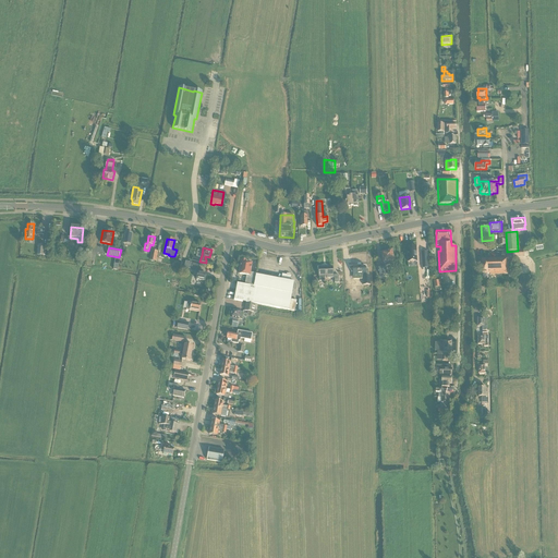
[(410,252),(408,252),(409,263),(417,262),(416,247),(410,247),(410,252)]
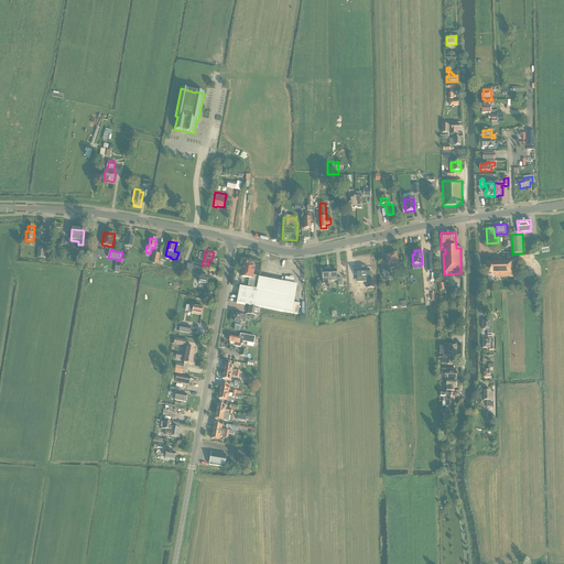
[(394,264),(398,263),(396,252),(391,253),(391,255),(386,256),(387,266),(388,266),(389,269),(396,268),(394,264)]
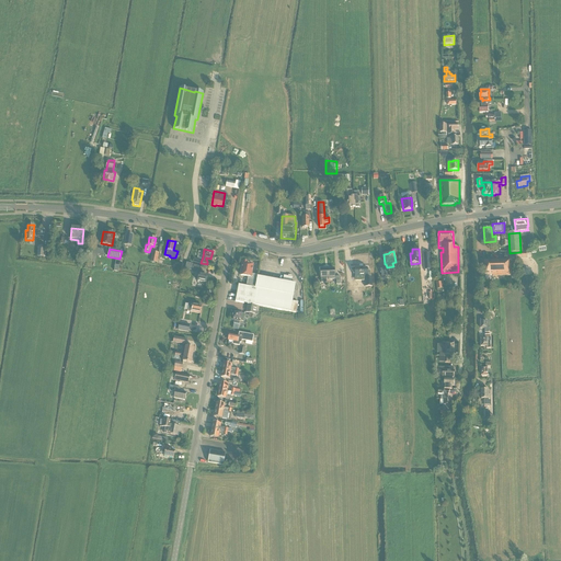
[(490,261),(484,261),(484,275),(493,275),(493,276),(511,276),(511,260),(493,260),(493,261),(490,261)]
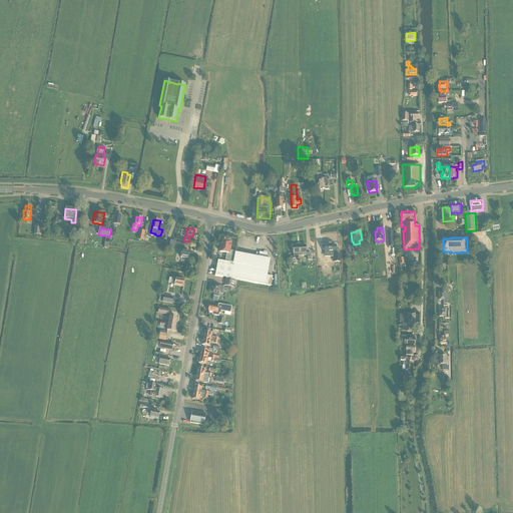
[(229,250),(231,242),(226,241),(226,240),(221,239),(220,249),(220,251),(226,252),(225,262),(218,261),(215,276),(271,287),(273,277),(268,276),(271,260),(267,259),(268,253),(260,252),(259,258),(235,252),(235,251),(229,250)]
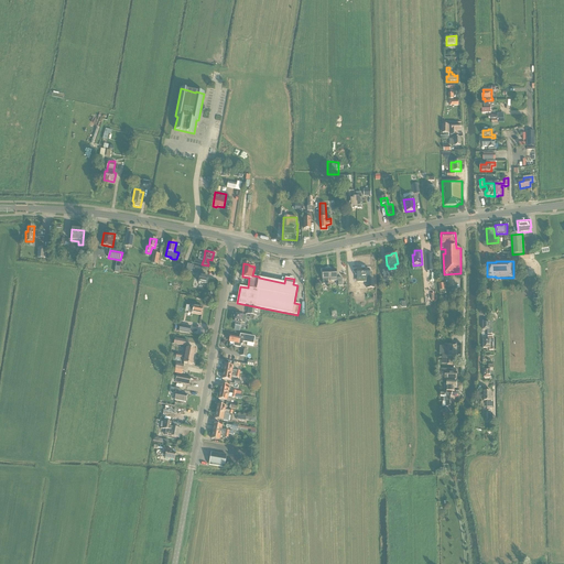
[(369,272),(369,269),(357,270),(357,278),(366,278),(367,289),(373,288),(373,280),(372,280),(372,272),(369,272)]
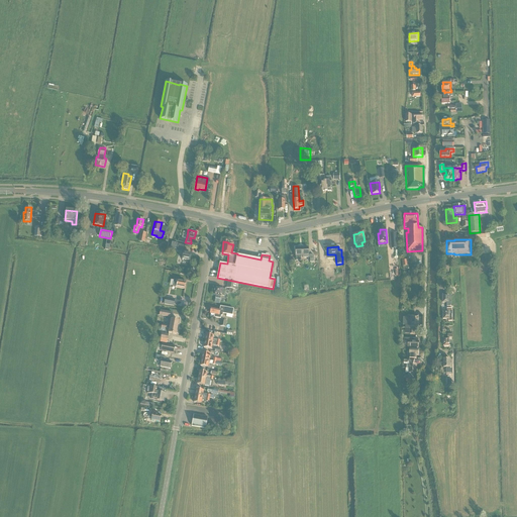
[(308,255),(308,247),(295,247),(295,255),(296,255),(296,261),(301,261),(301,255),(302,255),(302,257),(309,257),(309,263),(313,263),(313,255),(308,255)]
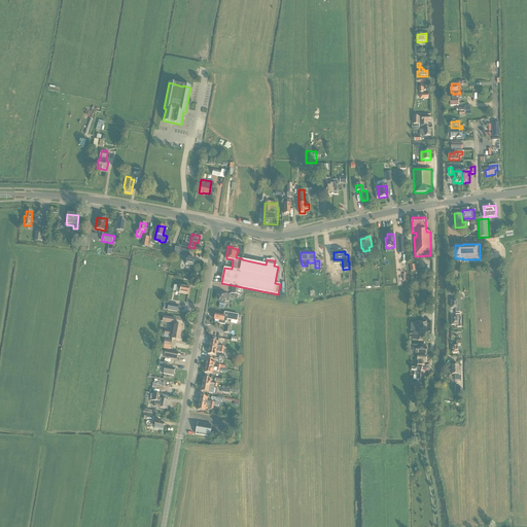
[(194,266),(195,259),(190,258),(191,255),(187,254),(187,257),(186,257),(185,265),(194,266)]
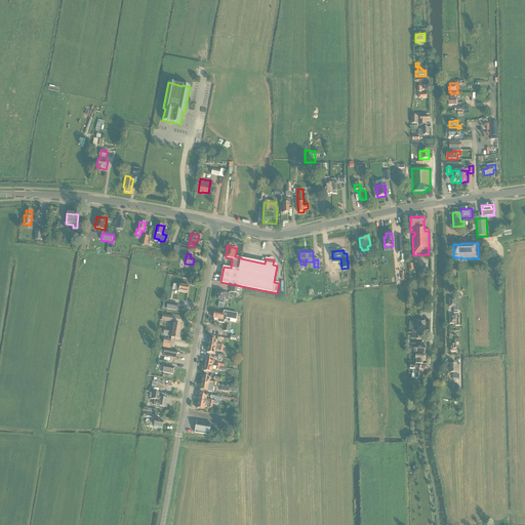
[(176,273),(178,264),(170,263),(168,271),(176,273)]
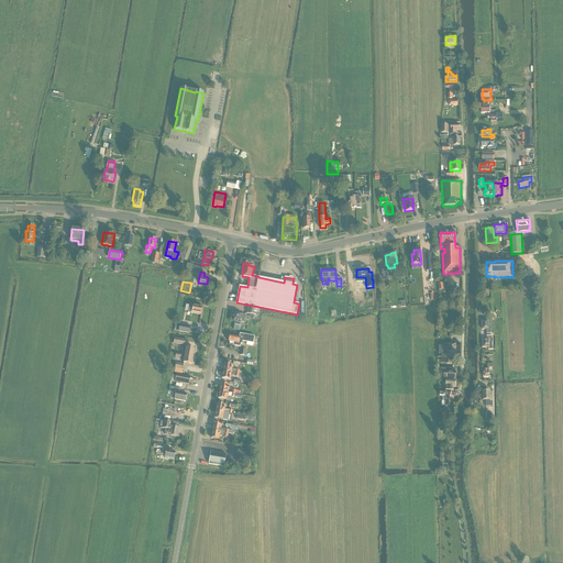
[(189,305),(188,312),(201,315),(202,307),(189,305)]
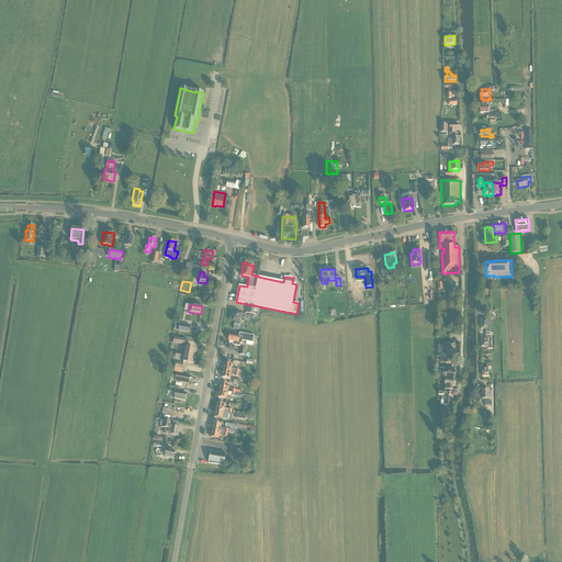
[(248,305),(246,313),(257,315),(258,315),(259,311),(259,307),(248,305)]
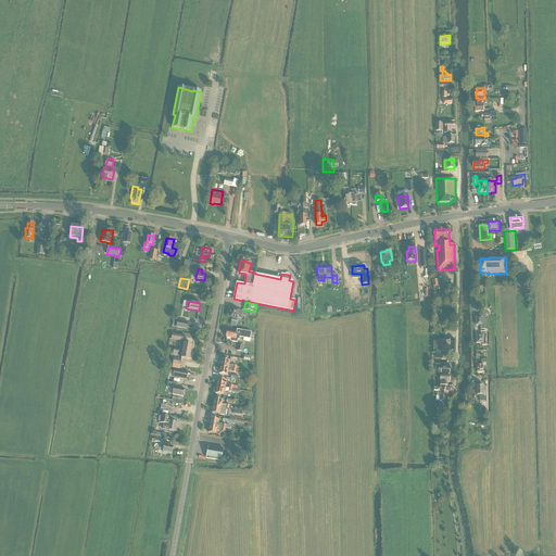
[(239,311),(231,310),(229,317),(232,317),(231,320),(237,321),(238,318),(241,318),(242,312),(239,311)]
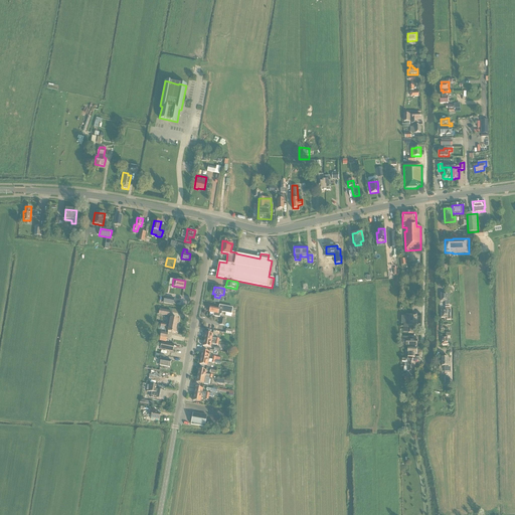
[(442,294),(442,302),(446,302),(446,306),(450,306),(450,300),(450,294),(447,294),(442,294)]
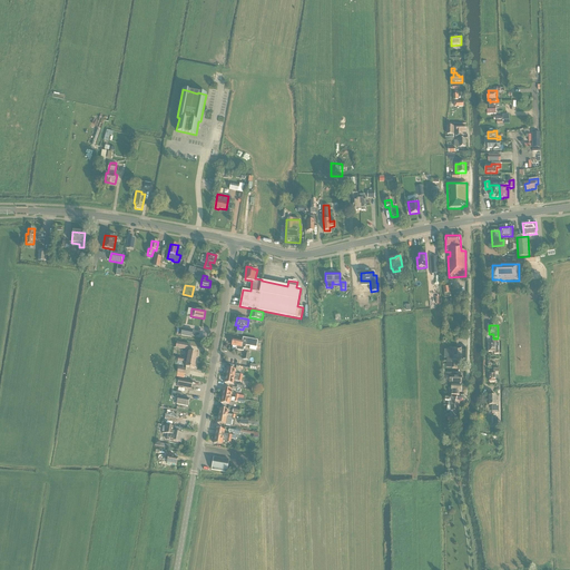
[(242,342),(233,340),(232,345),(236,346),(236,350),(243,352),(244,349),(245,349),(246,346),(256,347),(257,341),(243,337),(242,342)]
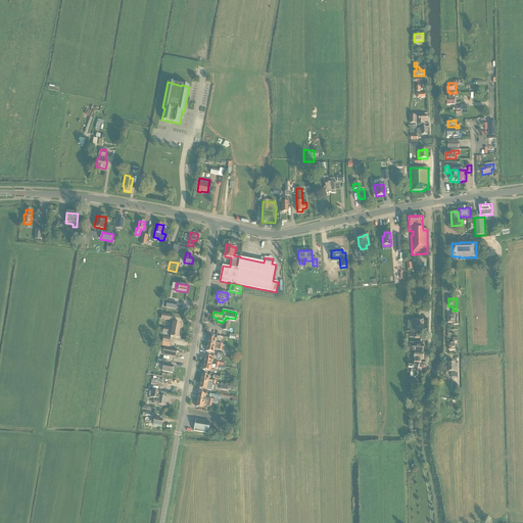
[(454,316),(448,316),(448,323),(454,323),(454,325),(458,325),(458,316),(458,313),(455,313),(455,316),(454,316)]
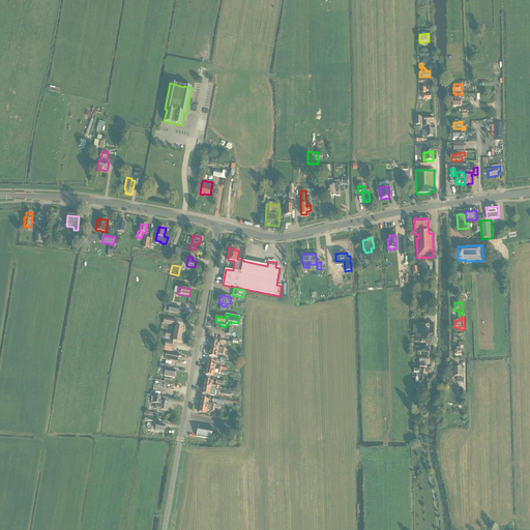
[(429,335),(430,324),(420,324),(420,327),(416,327),(416,326),(413,326),(413,333),(415,333),(415,337),(420,337),(420,335),(429,335)]
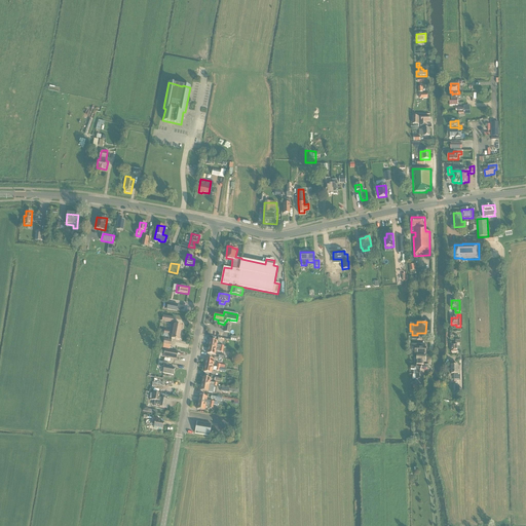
[(181,334),(170,332),(164,331),(164,333),(172,335),(172,339),(179,340),(181,334)]
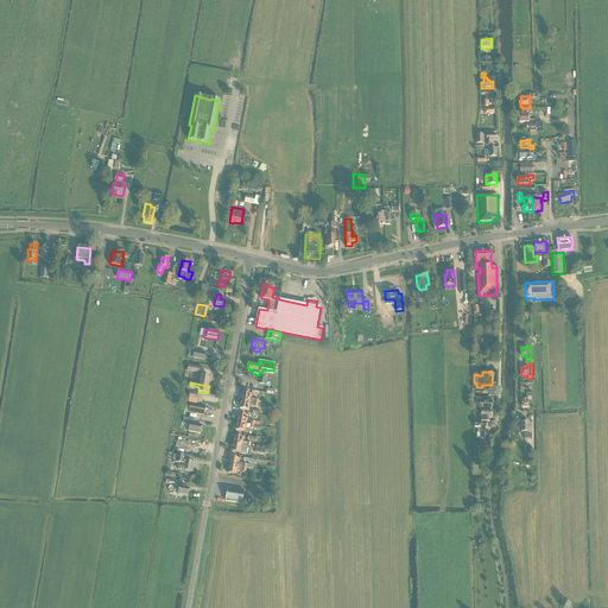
[(241,401),(258,404),(259,400),(255,400),(251,399),(251,394),(252,392),(246,391),(245,393),(242,393),(241,401)]
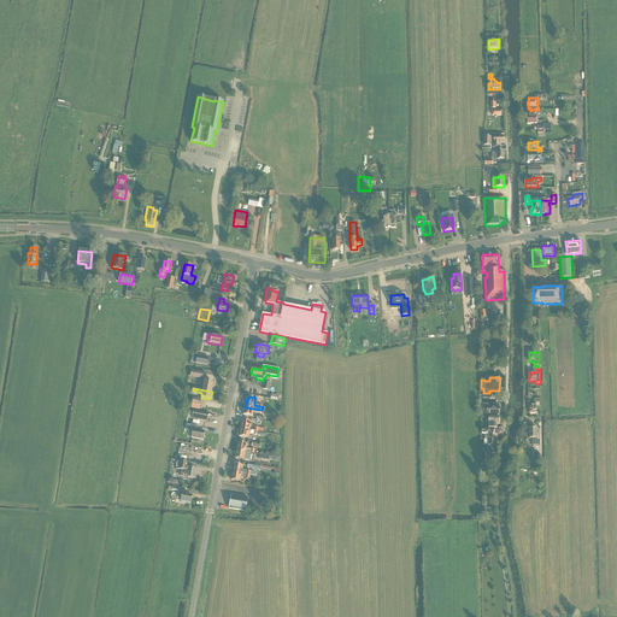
[(500,416),(500,407),(499,407),(499,404),(482,404),(482,415),(500,416)]
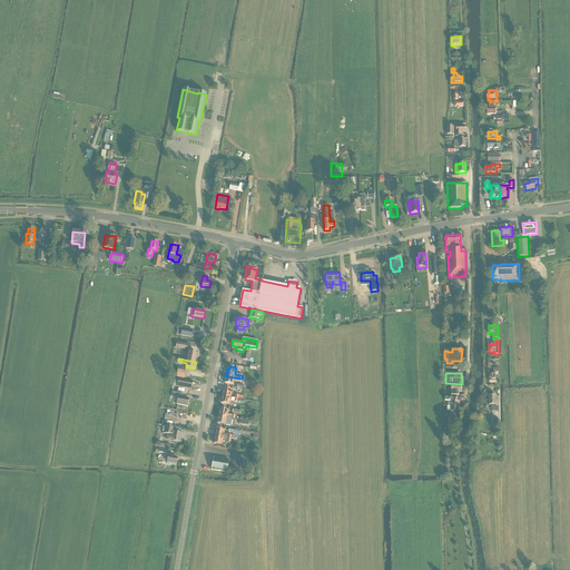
[(190,390),(193,382),(179,379),(177,386),(190,390)]
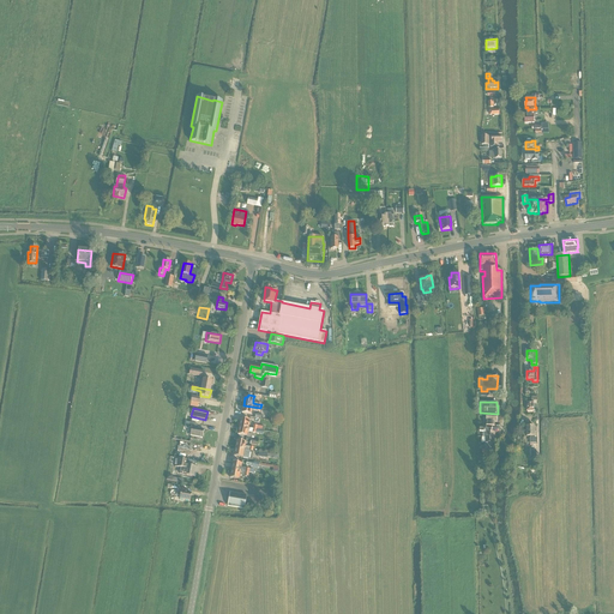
[(497,421),(497,416),(487,415),(487,421),(488,421),(487,426),(493,427),(494,421),(497,421)]
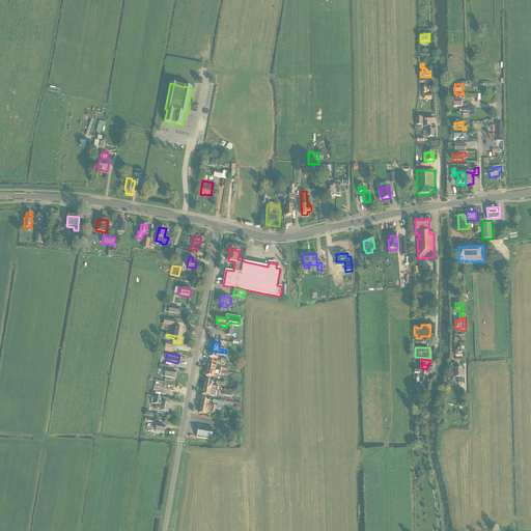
[(174,379),(176,371),(170,370),(170,367),(161,365),(161,370),(163,370),(163,369),(166,370),(165,376),(174,379)]
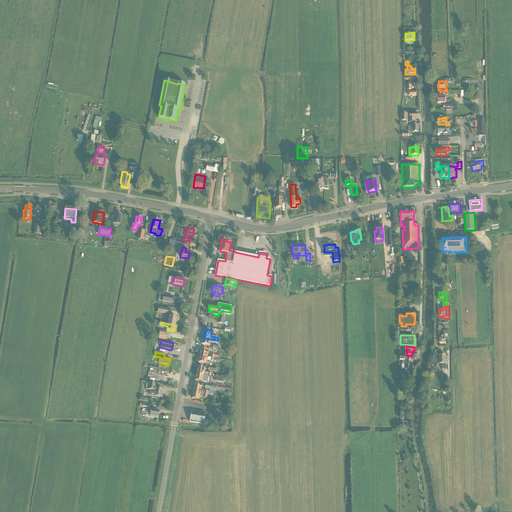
[(400,356),(400,360),(405,361),(405,365),(413,366),(413,361),(410,361),(410,356),(400,356)]
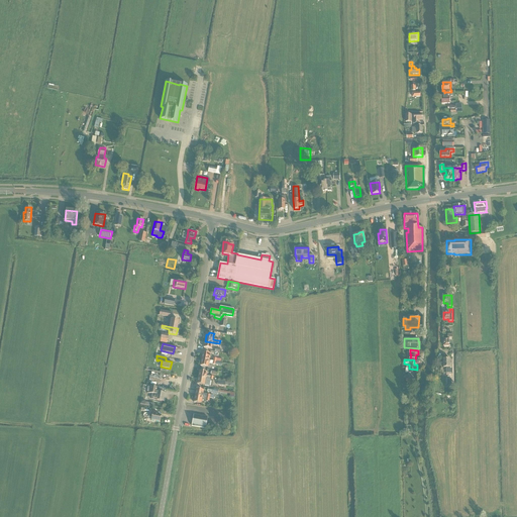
[(450,359),(443,359),(443,368),(446,368),(446,372),(446,375),(452,375),(452,365),(450,365),(450,359)]
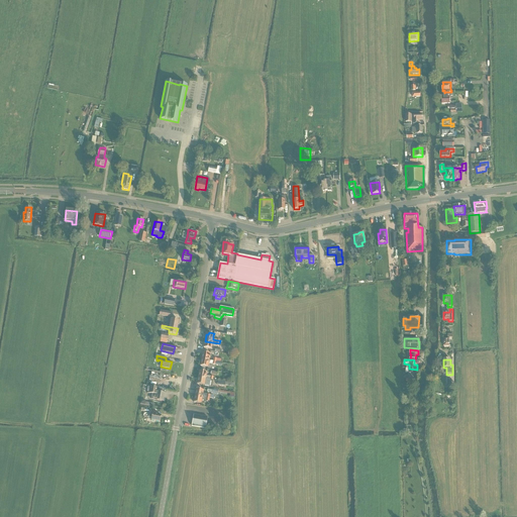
[(406,369),(406,373),(409,373),(409,374),(408,374),(408,378),(415,378),(415,374),(416,375),(417,370),(409,369),(406,369)]
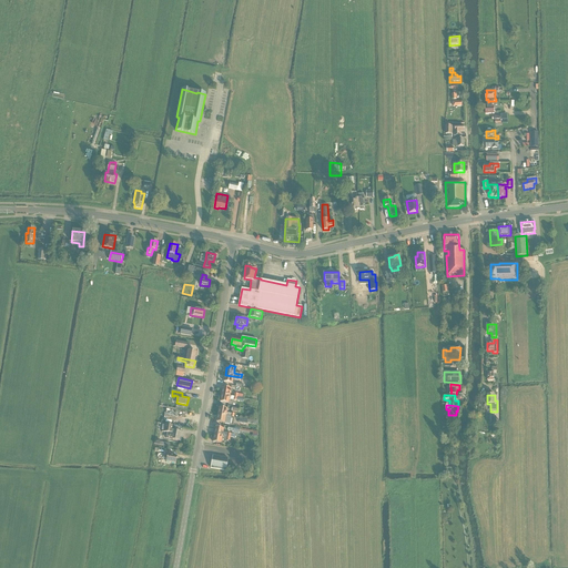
[(219,407),(217,415),(234,417),(234,414),(232,414),(226,413),(227,409),(219,407)]
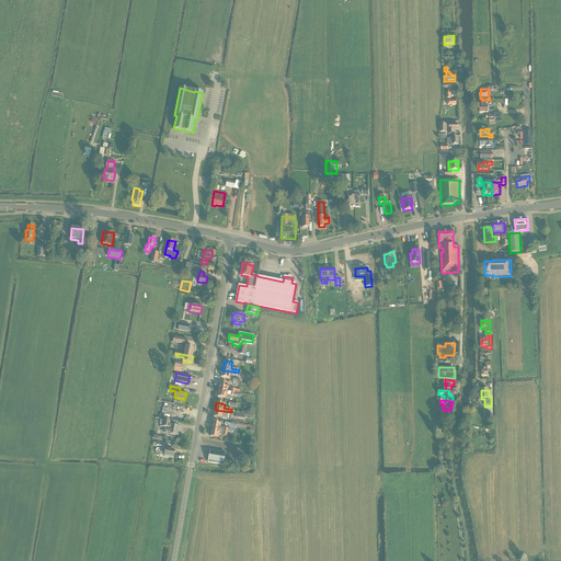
[(163,419),(161,426),(164,427),(163,433),(168,434),(178,436),(180,427),(171,425),(172,421),(169,420),(163,419)]
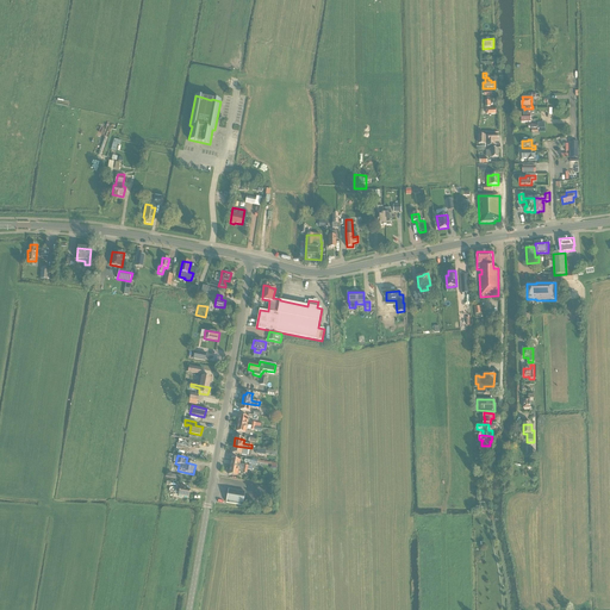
[(230,466),(247,470),(251,471),(251,467),(248,466),(244,466),(240,465),(240,461),(231,459),(230,466)]
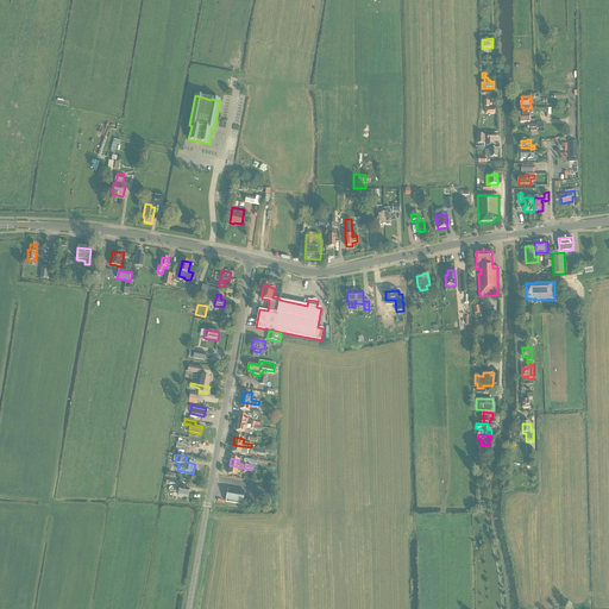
[(246,469),(230,465),(228,473),(237,476),(238,471),(246,472),(246,469)]
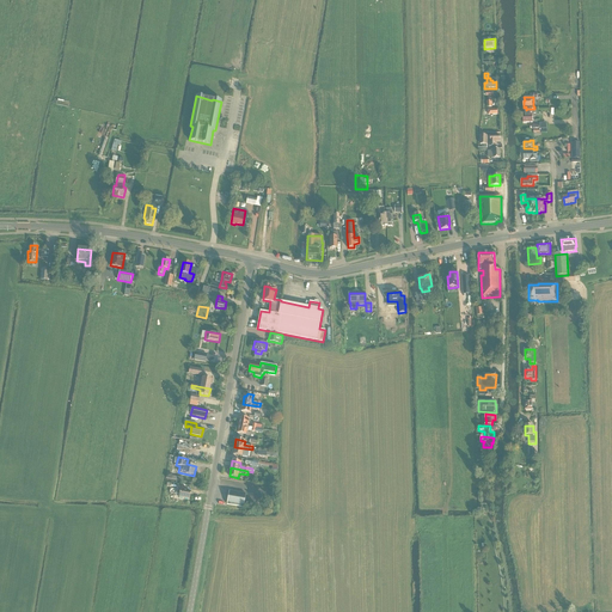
[(181,490),(170,489),(170,493),(179,495),(179,497),(189,500),(190,493),(181,490)]
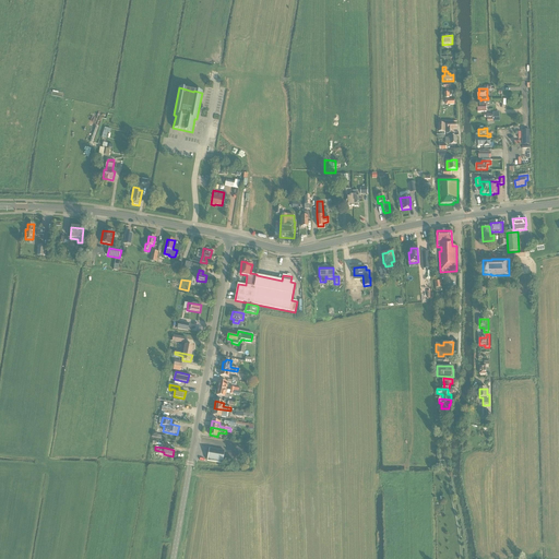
[(225,451),(210,449),(207,461),(223,463),(225,451)]
